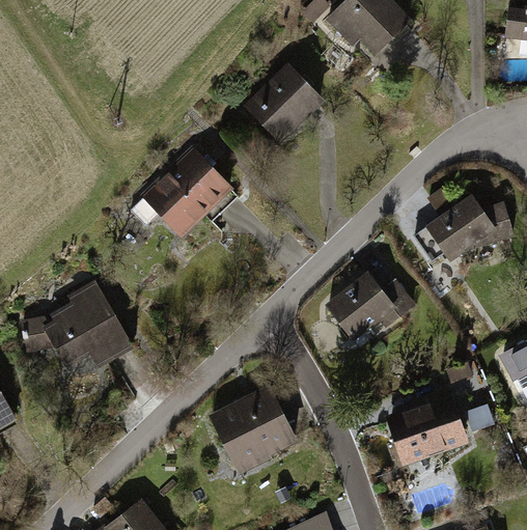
[(395,0),(343,0),(325,19),(352,46),(361,37),(378,54),(414,19),(395,0)]
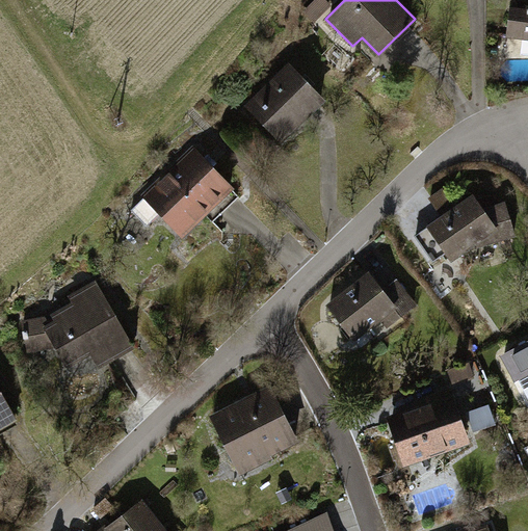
[(527,5),(515,4),(510,40),(527,41),(527,5)]
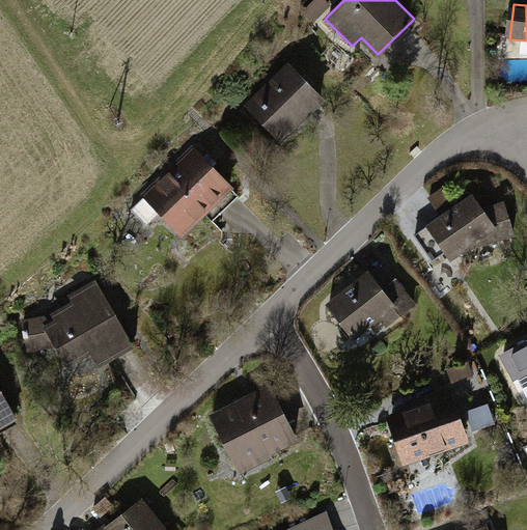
[(290,62),(245,108),(280,142),(326,96),(290,62)]
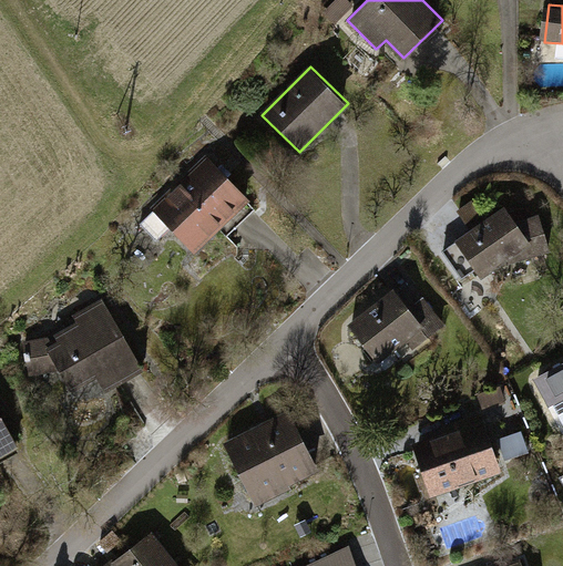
[(206,152),(133,220),(154,243),(172,226),(196,251),(252,198),(206,152)]
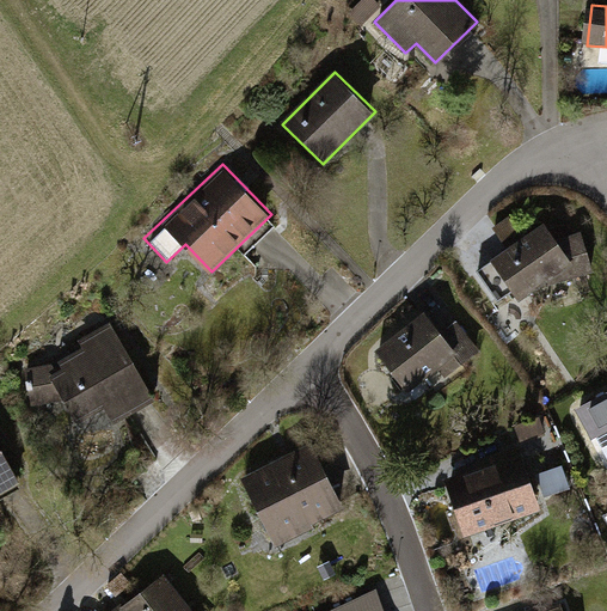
[(520,298),(544,279),(546,287),(594,269),(580,232),(558,240),(544,221),(521,239),(504,218),(489,230),(506,251),(491,262),(520,298)]
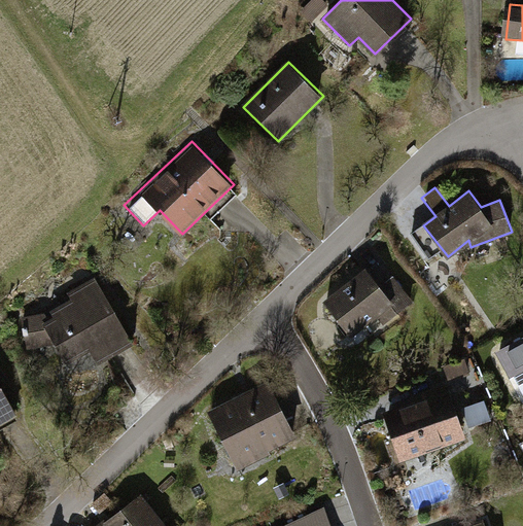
[(367,268),(323,303),(351,338),(376,318),(384,328),(415,304),(391,275),(380,284),(367,268)]
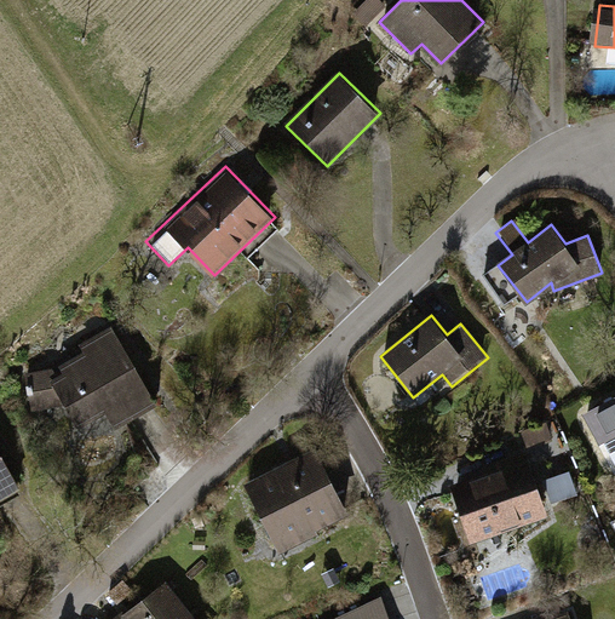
[(118,429),(159,403),(109,325),(85,340),(88,348),(64,364),(68,370),(57,377),(57,368),(29,371),(33,410),(61,407),(69,402),(82,427),(107,412),(118,429)]
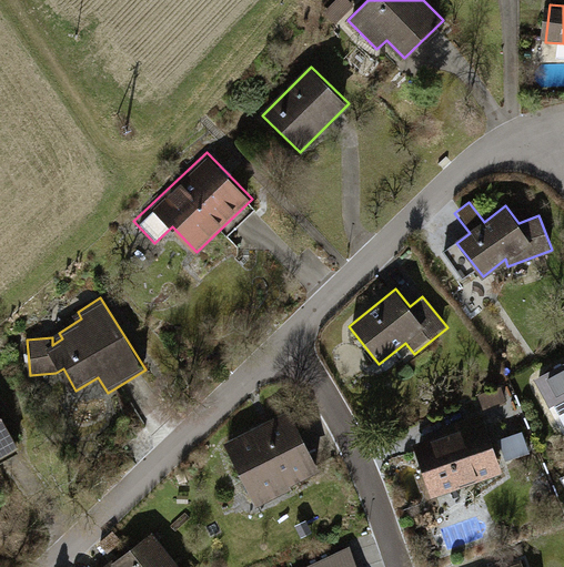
[(563,362),(532,378),(546,407),(563,397),(563,362)]
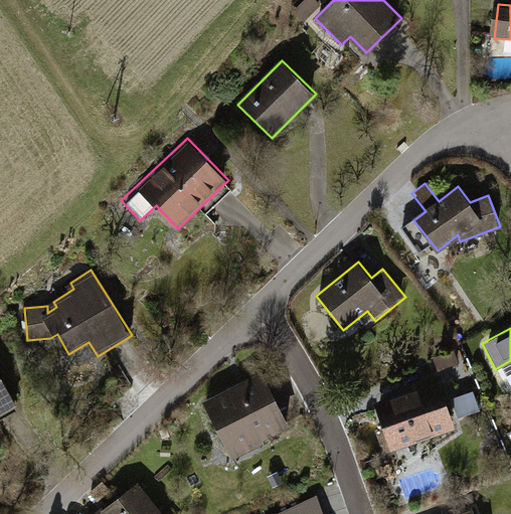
[(433,356),(440,372),(460,363),(453,347),(433,356)]
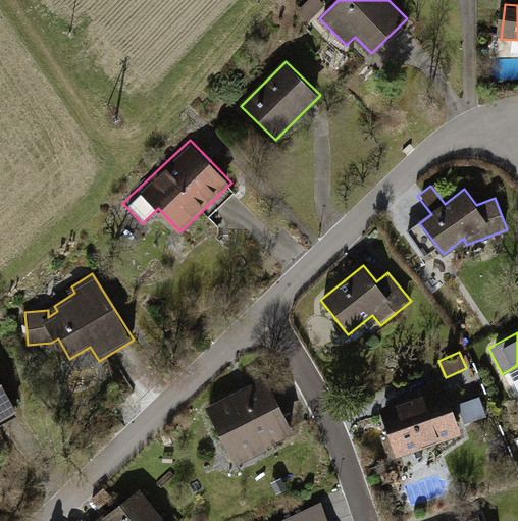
[(20,412),(0,376),(0,423),(20,412)]
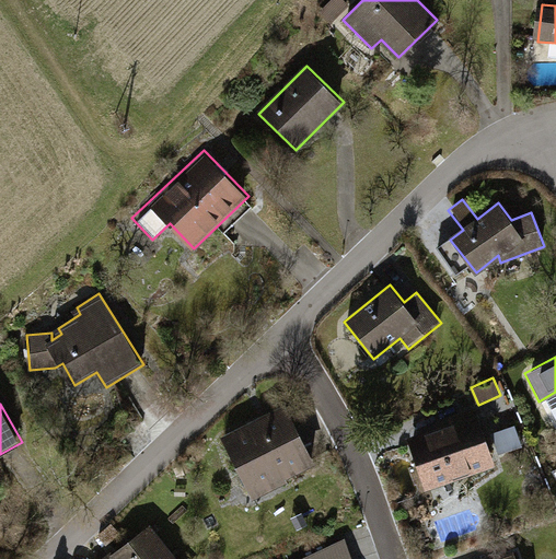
[(286,406),(219,438),(247,498),(314,465),(286,406)]
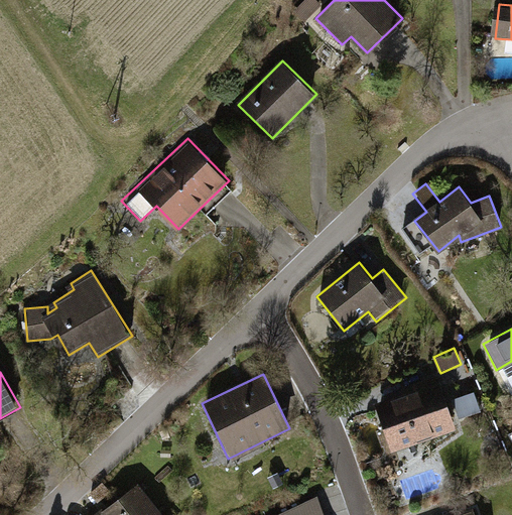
[(374,407),(389,452),(456,427),(437,375),(411,385),(414,393),(374,407)]
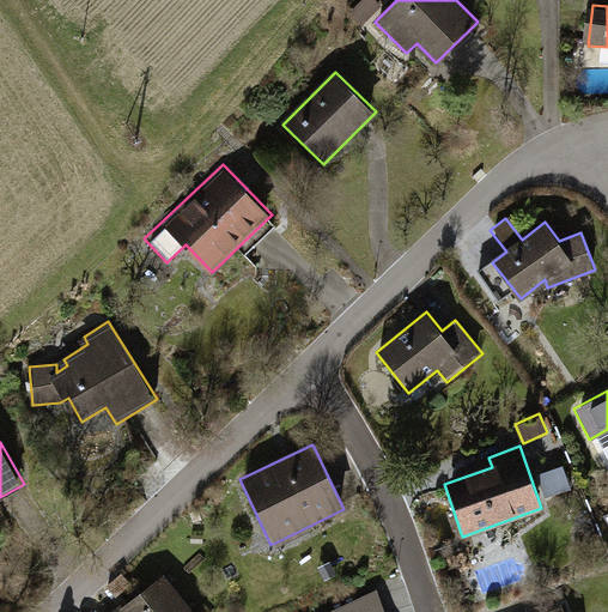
[(537,494),(566,489),(564,467),(534,471),(537,494)]
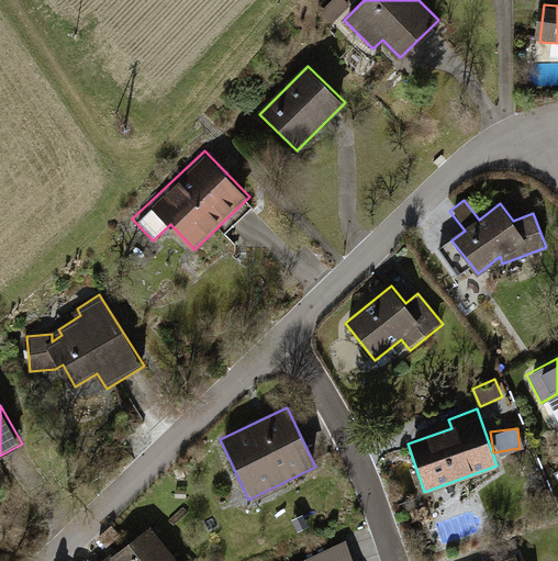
[(177,560),(151,527),(105,560),(177,560)]
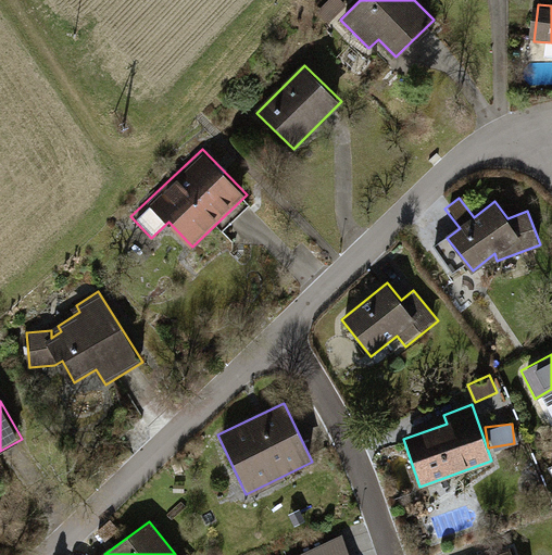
[(341,554),(336,540),(302,554),(341,554)]
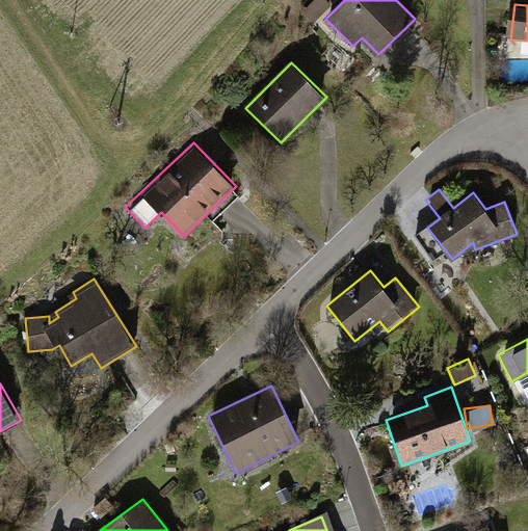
[(492,530),(487,522),(459,530),(492,530)]
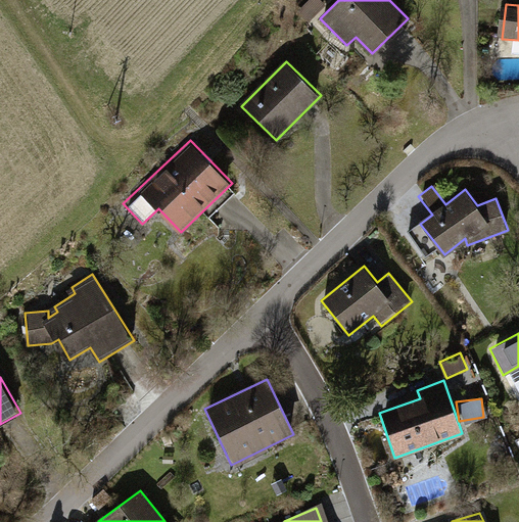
All buildings are outlined.
